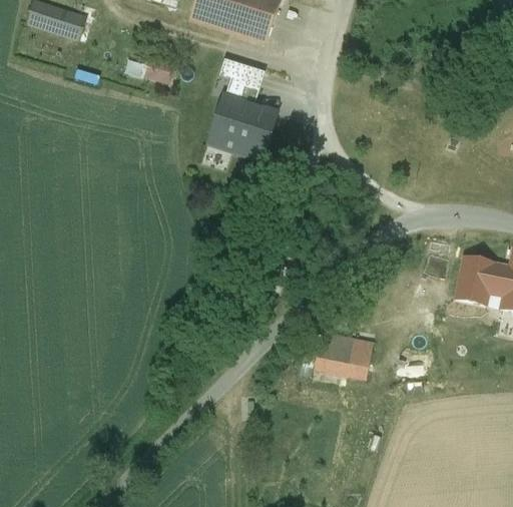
[(85,17),(34,0),(27,21),(79,37),(85,17)]
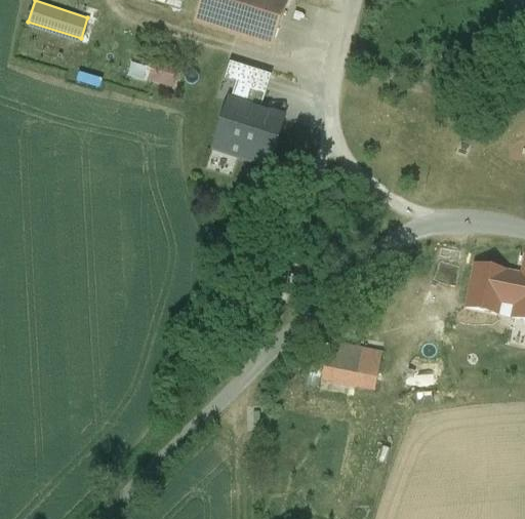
[(201,0),(196,14),(235,29),(246,0),(201,0)]
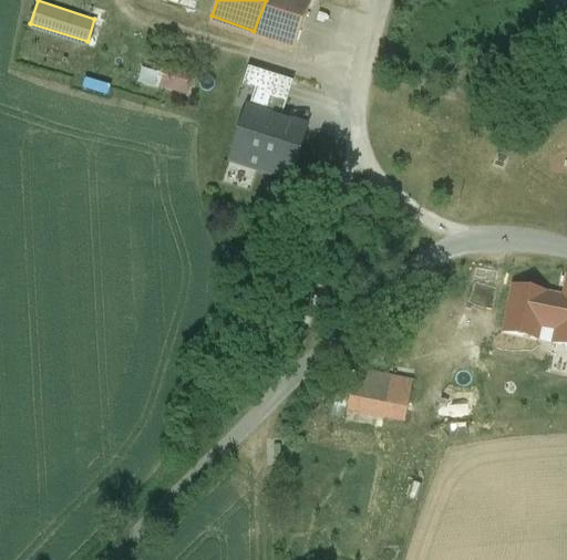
[(266,0),(254,31),(294,47),(310,0),(266,0)]
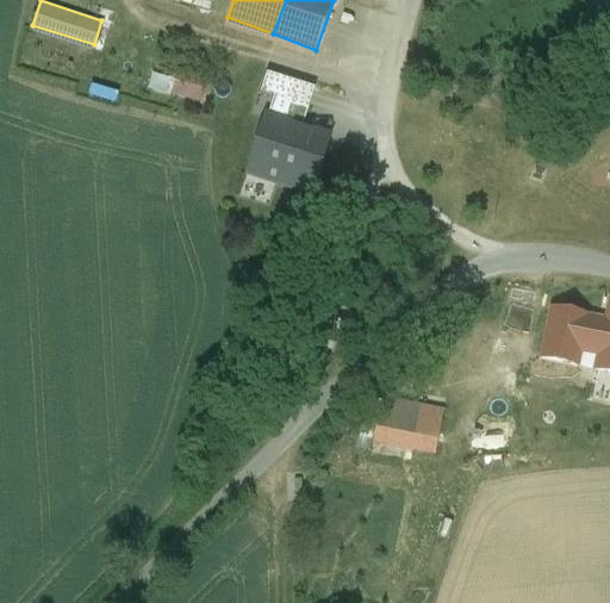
[(303,80),(267,69),(261,89),(273,93),(249,171),(312,190),(329,134),(291,122),(303,80)]
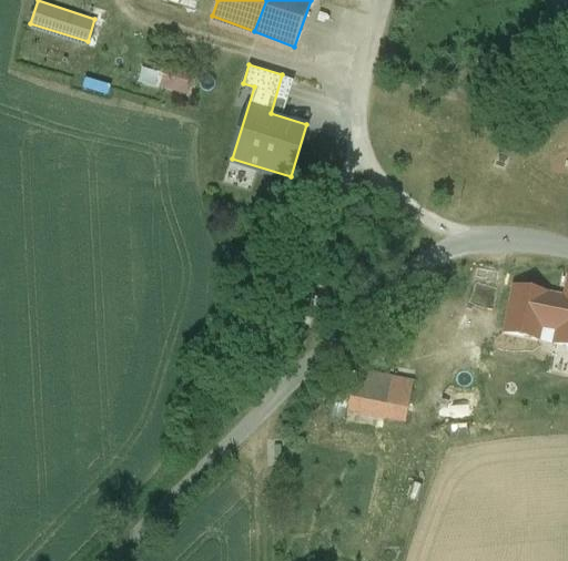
[(166,87),(193,89),(194,74),(168,72),(166,87)]
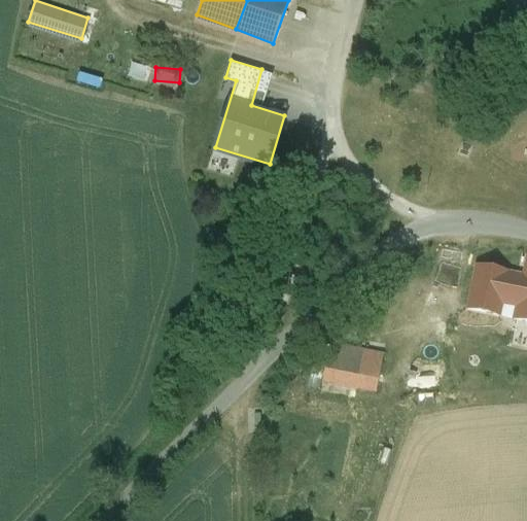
[(526,257),(524,274),(518,304),(515,315),(526,316),(526,257)]
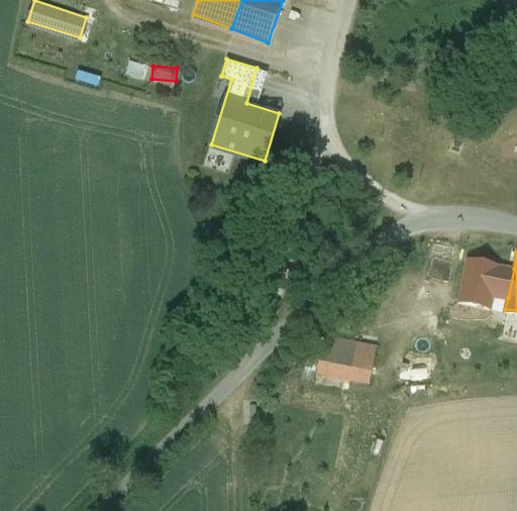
[(514,269),(469,259),(459,299),(490,305),(492,295),(508,298),(514,269)]
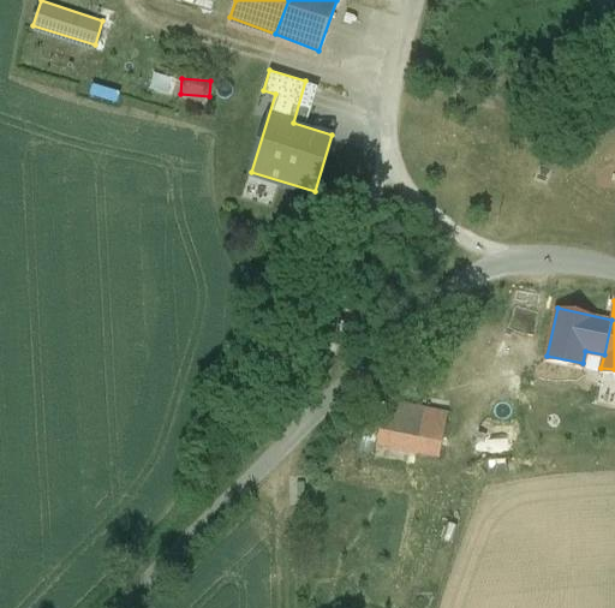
[(448,410),(386,398),(377,441),(440,453),(448,410)]
